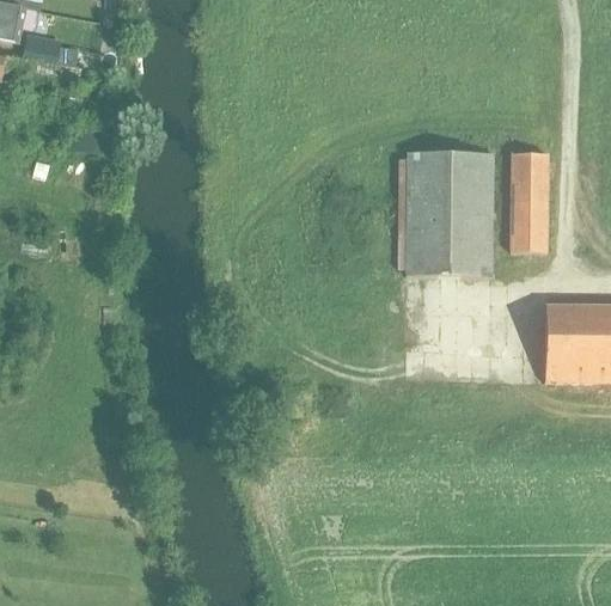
[(0,37),(19,41),(25,7),(0,1),(0,37)]
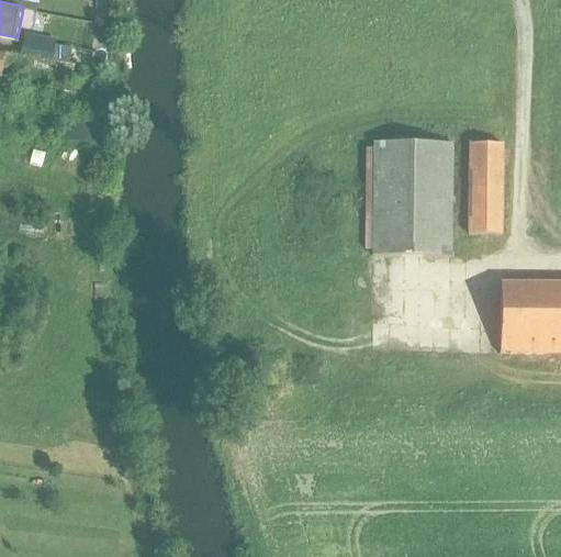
[(22,51),(53,56),(56,41),(25,34),(22,51)]
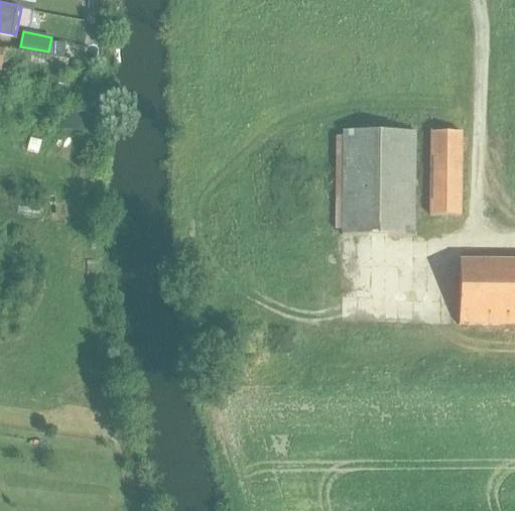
[(0,43),(0,66),(2,67),(4,53),(70,65),(71,58),(60,57),(61,55),(6,45),(0,43)]
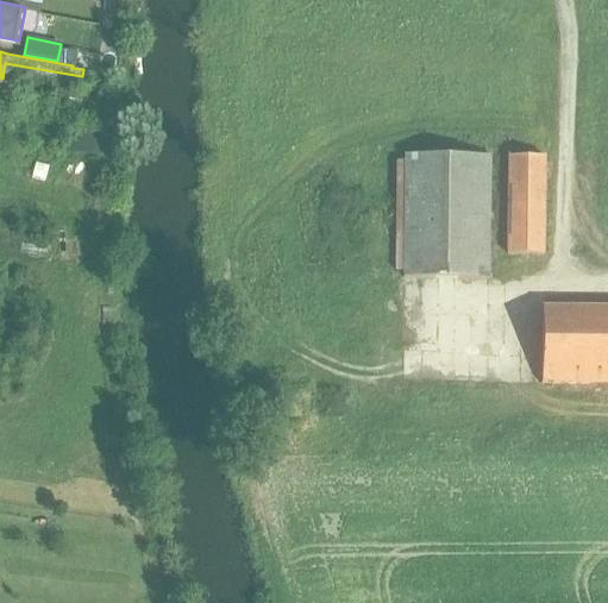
[(50,99),(101,107),(104,93),(52,85),(50,99)]
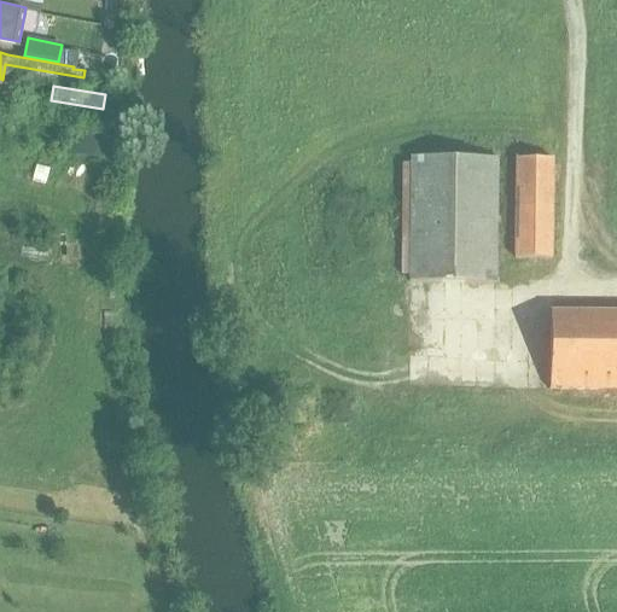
[(69,117),(100,122),(102,111),(71,106),(69,117)]
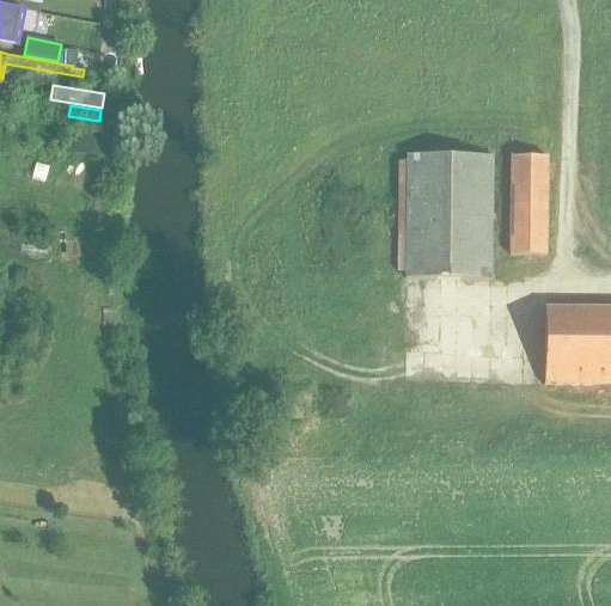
[(112,127),(67,121),(63,148),(109,154),(112,127)]
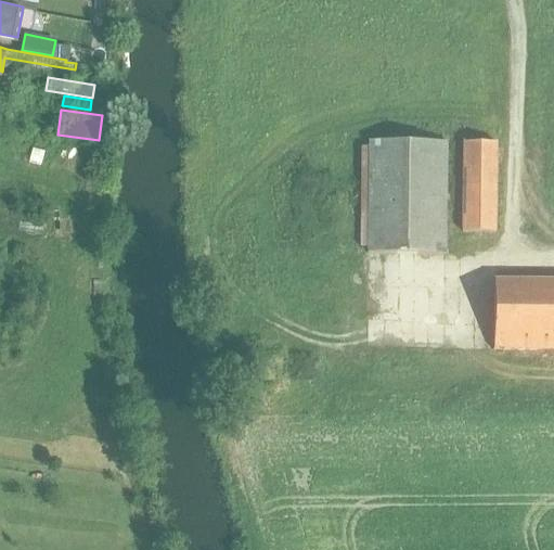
[(369,250),(446,250),(448,138),(370,137),(369,250)]
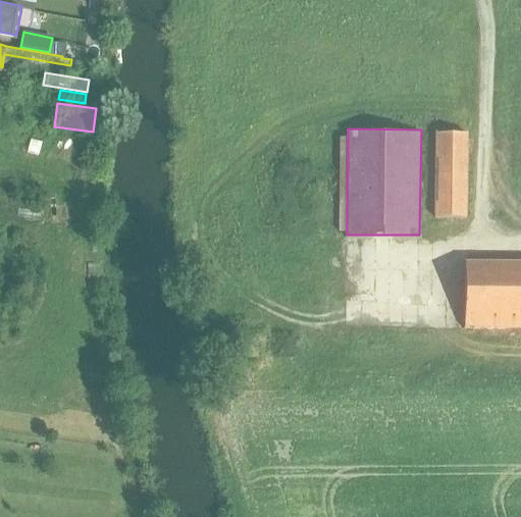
[(436,214),(467,214),(467,131),(436,131),(436,214)]
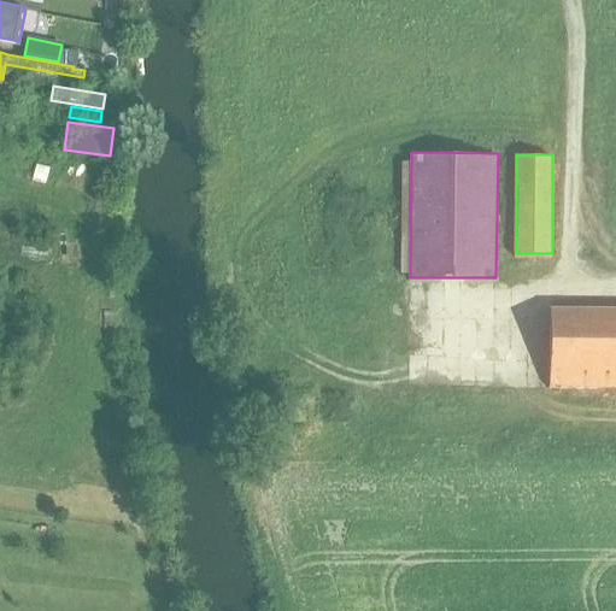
[(56,174),(57,158),(41,156),(40,171),(56,174)]
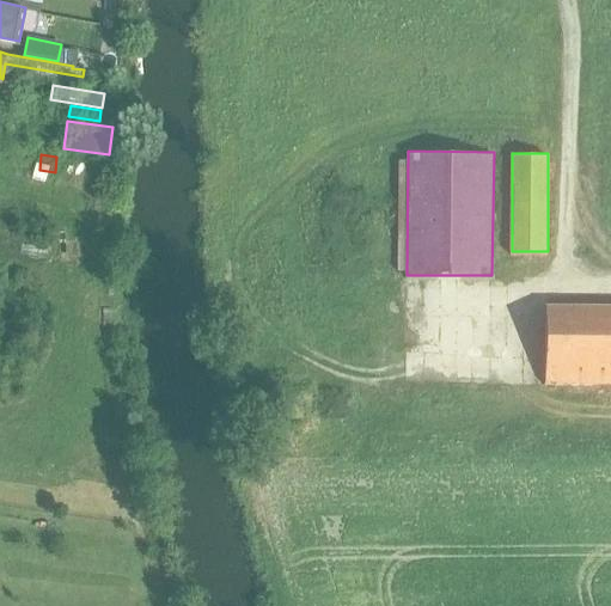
[(545,380),(610,380),(610,304),(547,304),(545,380)]
